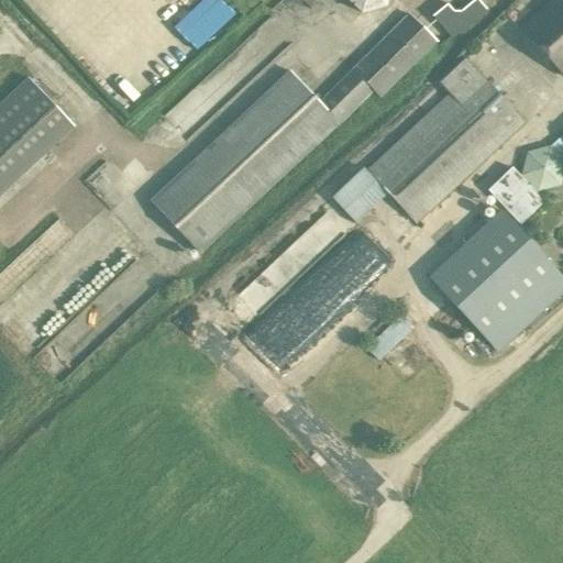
[(344,0),(382,13),(386,0),(344,0)]
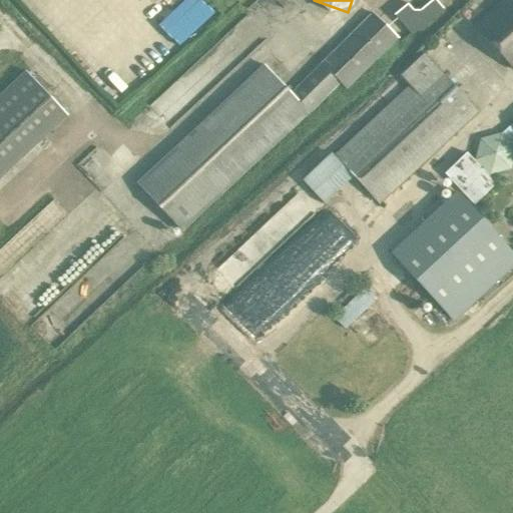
[(394,15),(412,36),(444,9),(436,0),(431,0),(420,10),(413,11),(407,4),(394,15)]
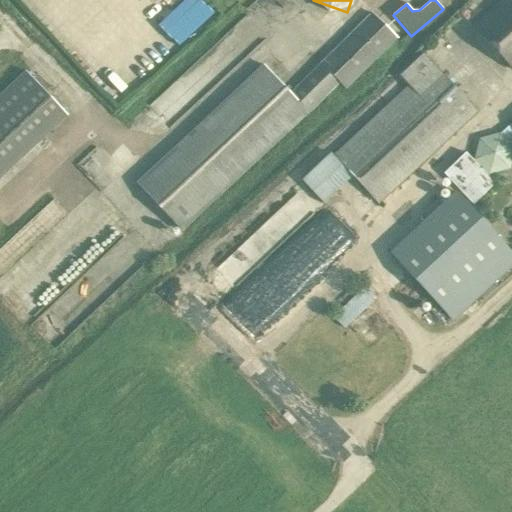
[(511,0),(504,0),(473,28),(511,68),(511,0)]
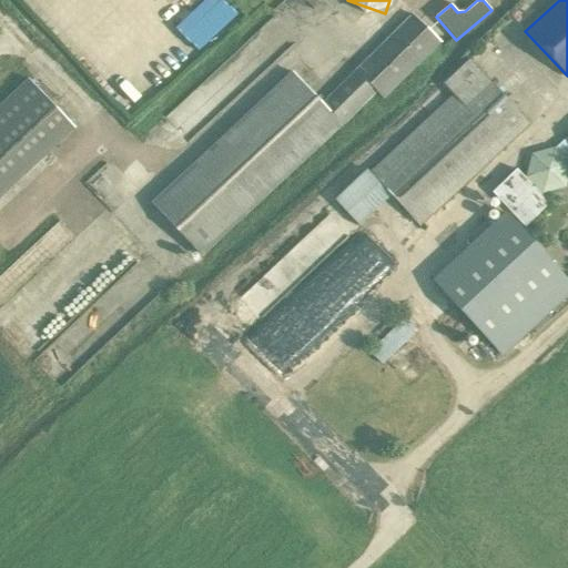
[(384,98),(440,42),(424,27),(419,21),(413,14),(322,104),(292,73),(152,204),(201,255),(376,90),(384,98)]
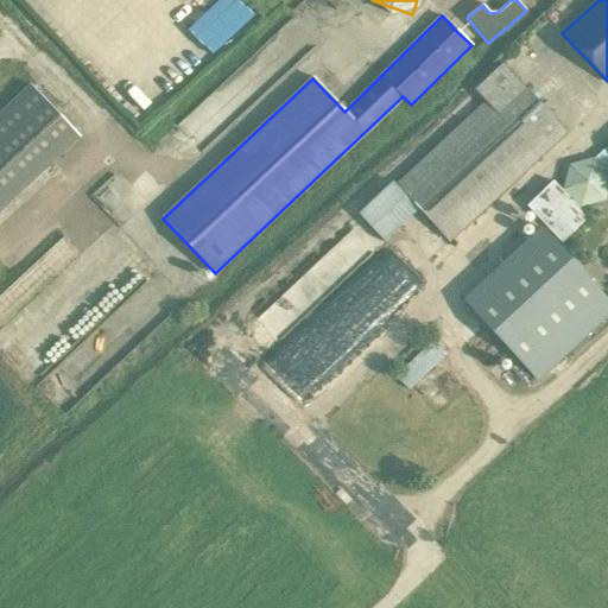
[(475,90),(486,102),(397,185),(449,240),(564,133),(501,65),(475,90)]
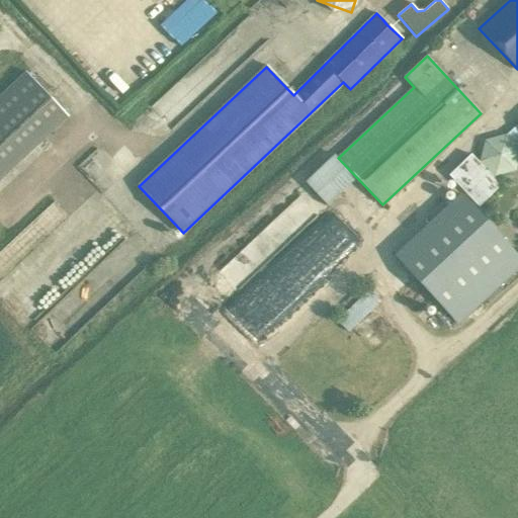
[(167,119),(212,83),(198,66),(153,102),(167,119)]
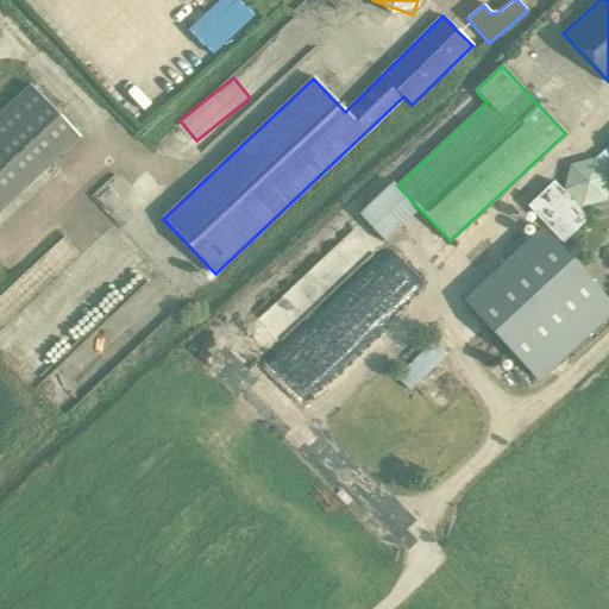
[(0,212),(80,138),(31,86),(0,113),(0,212)]
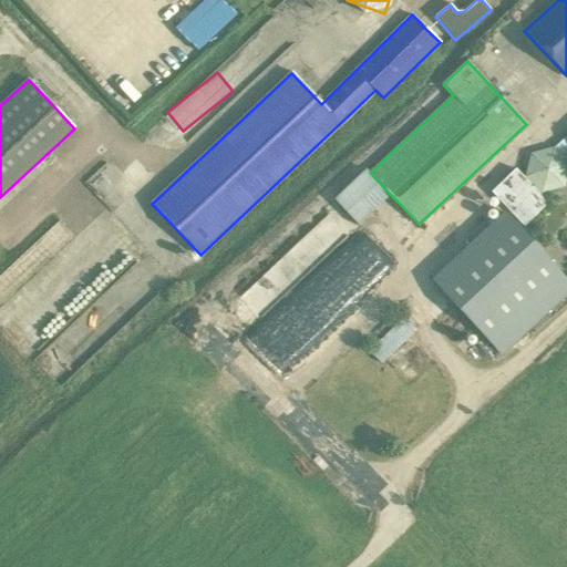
[(531,156),(525,177),(540,194),(563,187),(566,167),(566,165),(553,150),(531,156)]
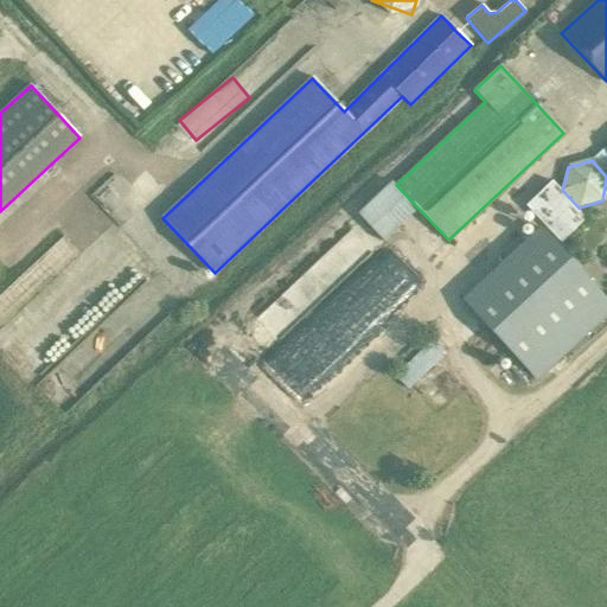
[(357,215),(383,242),(417,209),(391,181),(357,215)]
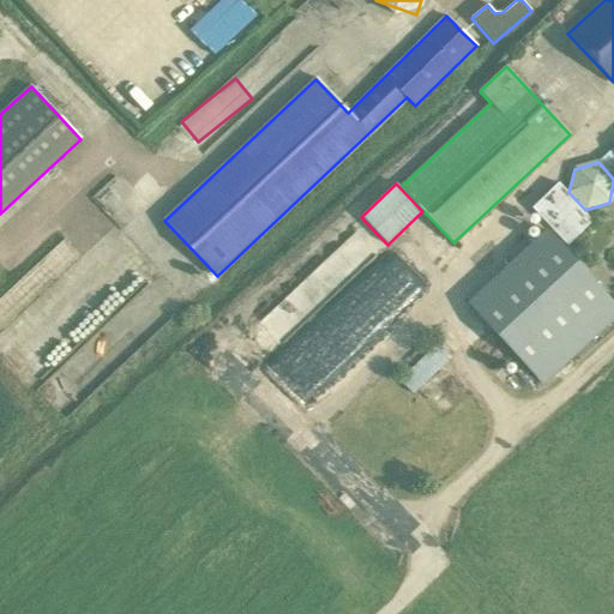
[(545,198),(533,210),(567,245),(590,221),(573,204),(557,186),(545,198)]
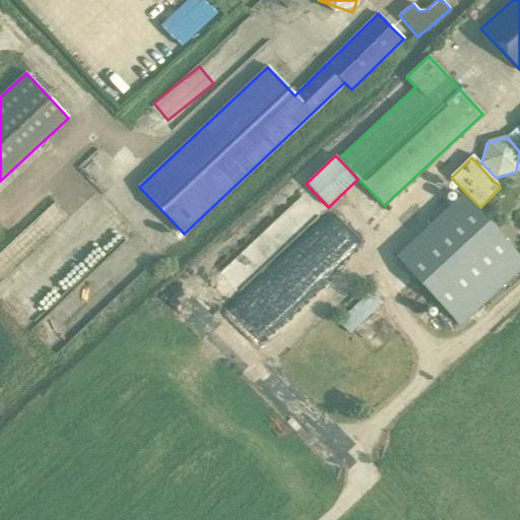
[(307,189),(221,271),(270,322),(356,240),(307,189)]
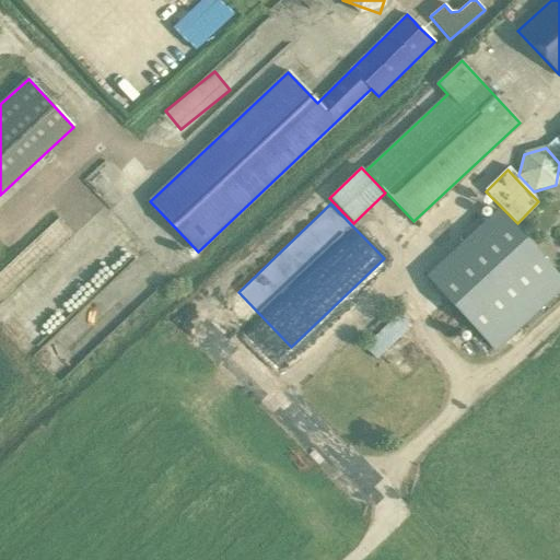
[(427,276),(494,350),(559,290),(559,277),(498,210),(427,276)]
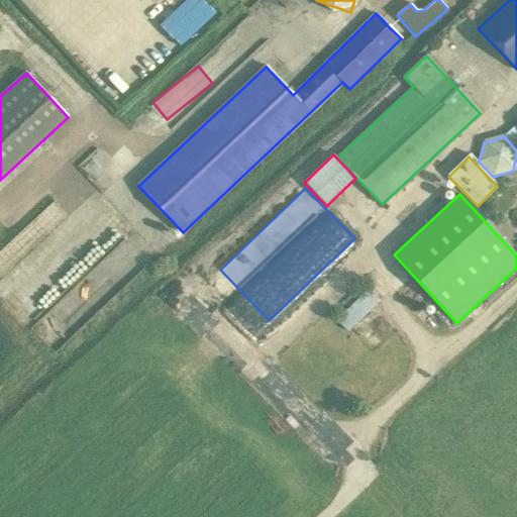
[(362,317),(379,302),(369,291),(351,306),(362,317)]
